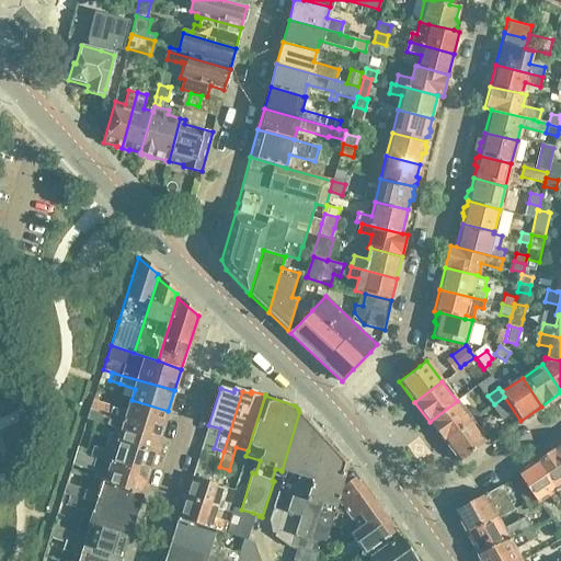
[(161,433),(168,411),(132,400),(128,411),(113,405),(93,400),(90,410),(161,433)]
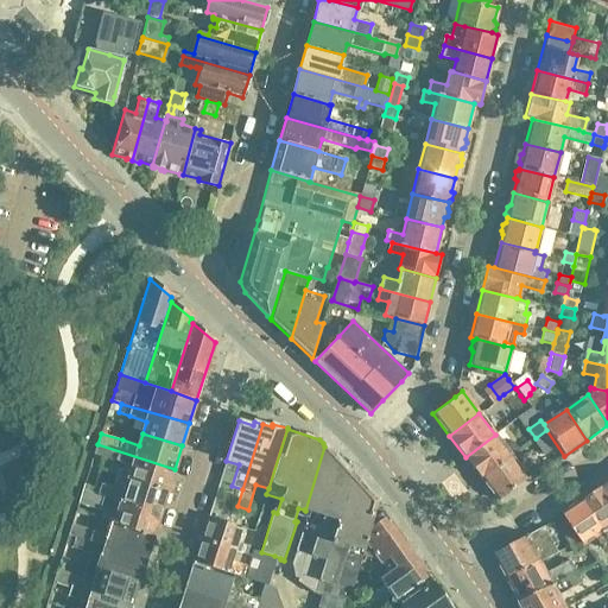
[(481,479),(519,450),(512,441),(504,447),(495,435),(466,457),(481,479)]
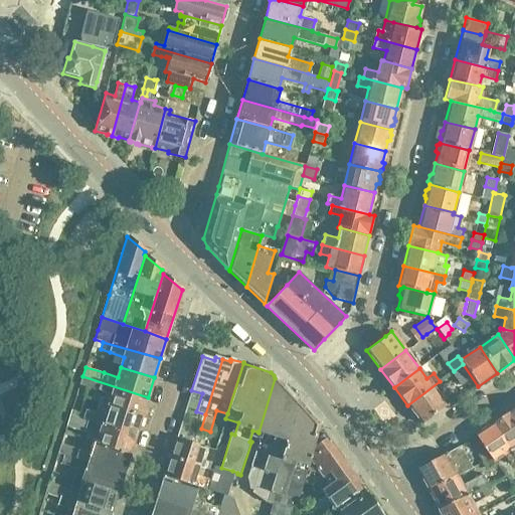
[(142,416),(148,397),(82,376),(81,375),(78,383),(98,389),(112,394),(108,405),(142,416)]
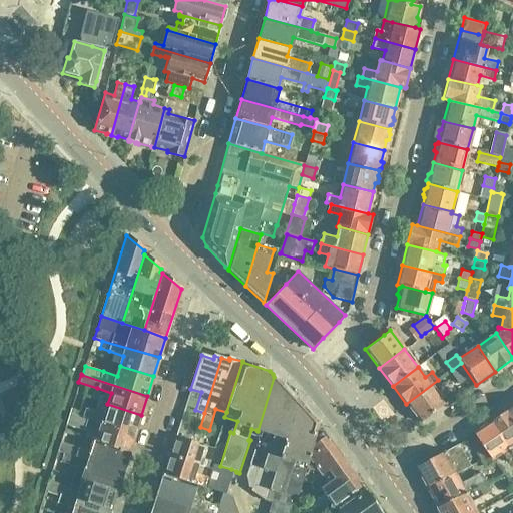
[(280,384),(274,377),(258,431),(261,432),(246,476),(248,487),(251,488),(250,491),(257,493),(270,502),(298,403),(280,384)]
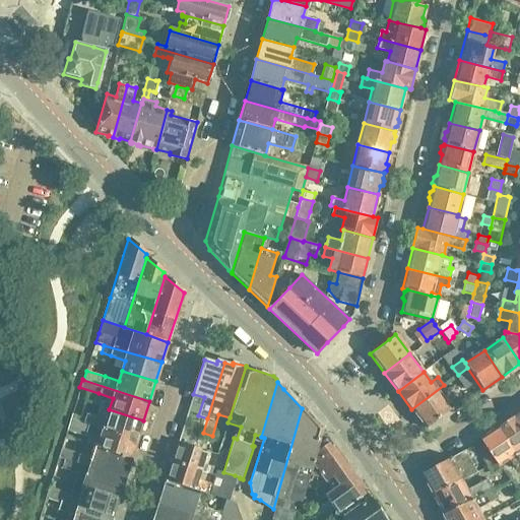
[(452,409),(443,397),(450,392),(444,385),(411,409),(426,428),(451,409),(452,409)]
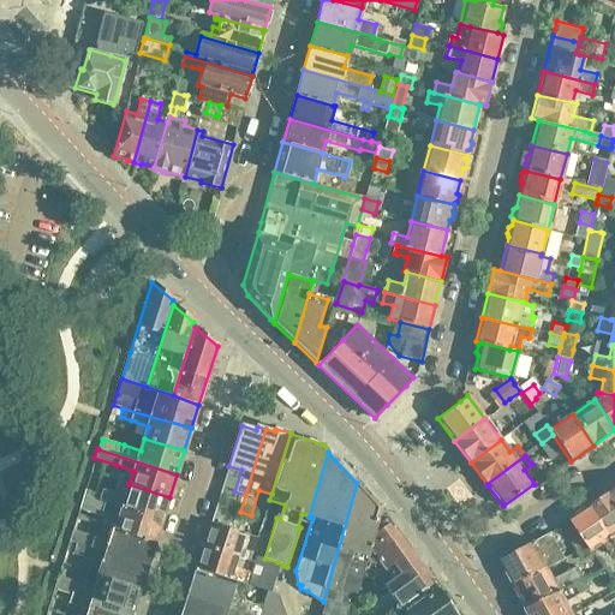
[(368,562),(375,531),(381,509),(357,483),(323,602),(320,614),(352,614),(354,610),(368,562)]
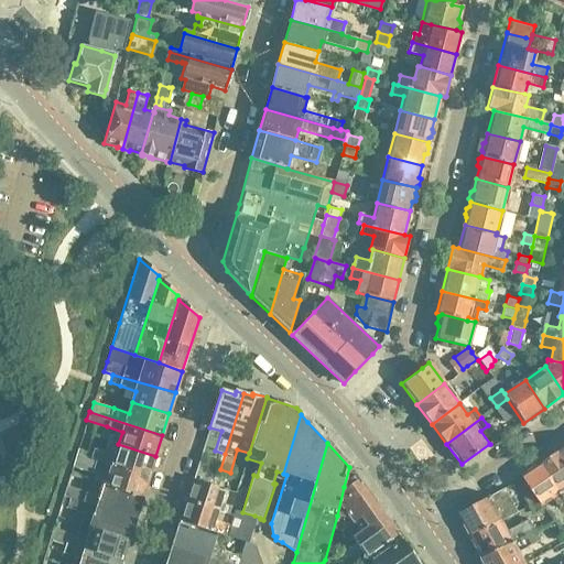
[(149,477),(155,456),(118,444),(115,456),(99,452),(80,445),(77,454),(149,477)]
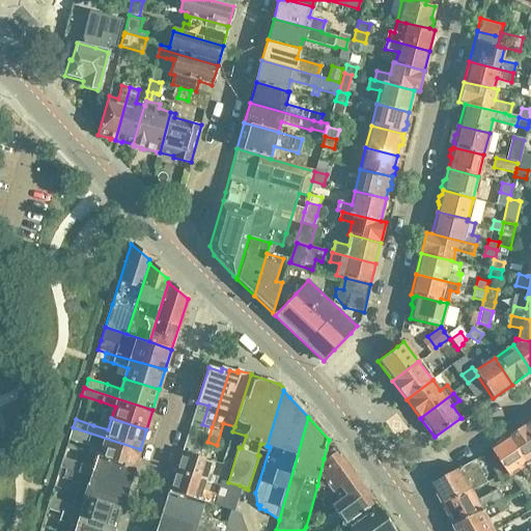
[(530,430),(527,425),(510,437),(530,468),(530,430)]
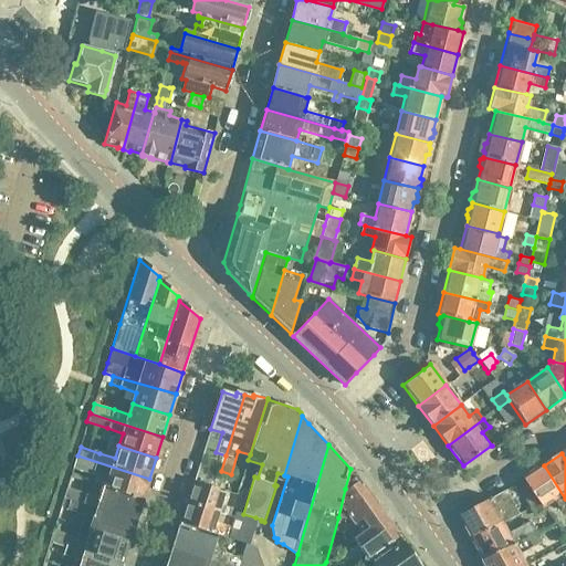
[(149,479),(77,456),(75,465),(108,475),(104,488),(143,500),(149,479)]
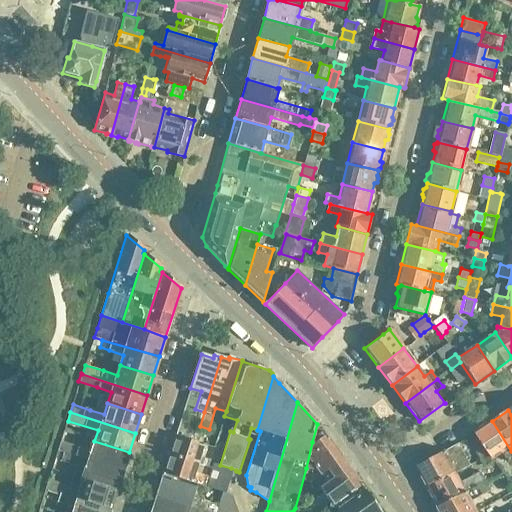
[(511,460),(511,451),(492,421),(475,433),(492,459),(502,453),(508,463),(511,460)]
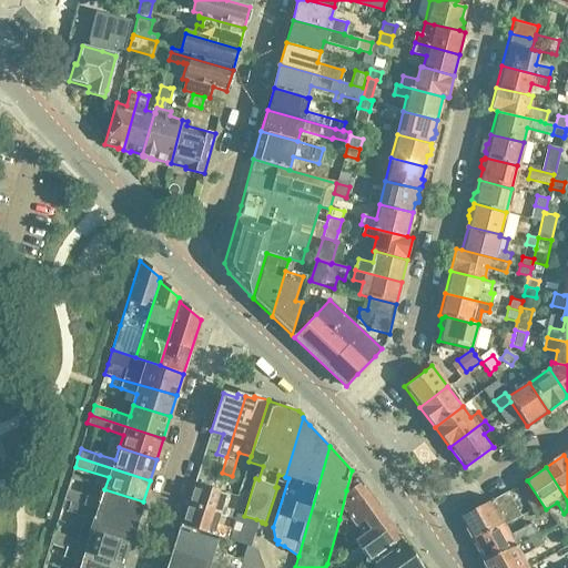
[(386,518),(357,478),(351,483),(353,486),(346,490),(340,519),(352,523),(362,536),(386,518)]
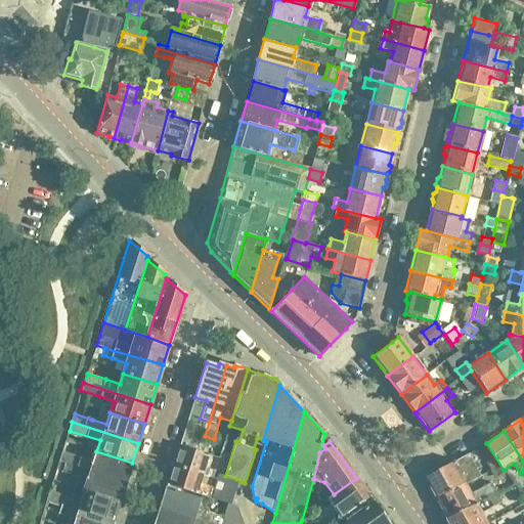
[(205,468),(209,454),(180,445),(174,465),(203,474),(217,478),(219,473),(215,472),(215,471),(205,468)]
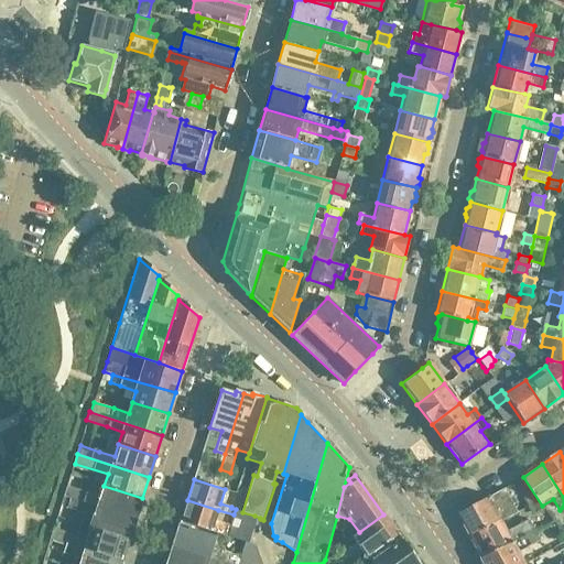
[(136,519),(142,498),(104,486),(100,497),(67,487),(64,496),(136,519)]
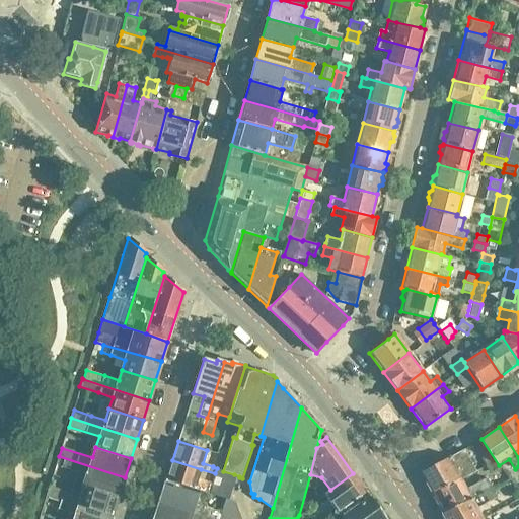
[(464,477),(476,470),(465,450),(451,458),(451,457),(422,472),(433,493),(464,476),(464,477)]
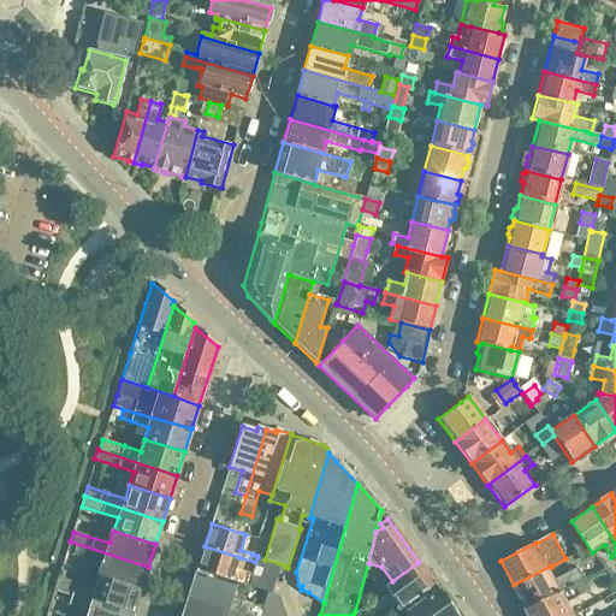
[(148,567),(70,542),(66,552),(76,556),(101,564),(98,576),(99,578),(140,591),(148,567)]
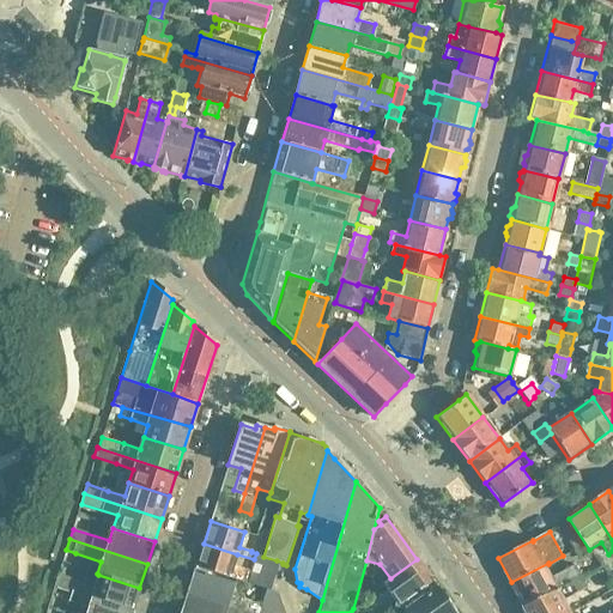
[(234,565),(237,554),(204,544),(196,566),(243,581),(247,570),(234,565)]
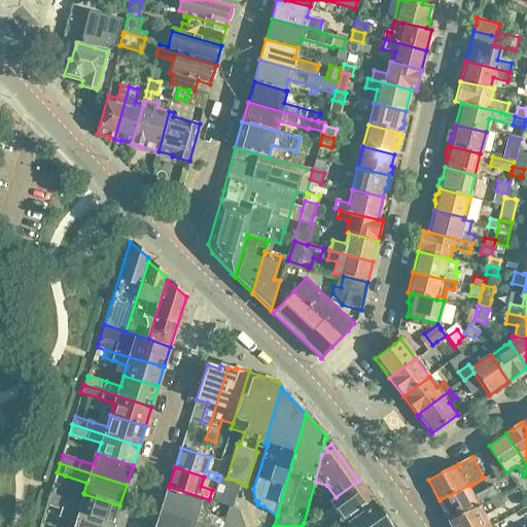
[(234,494),(238,482),(226,479),(219,477),(216,489),(234,494)]
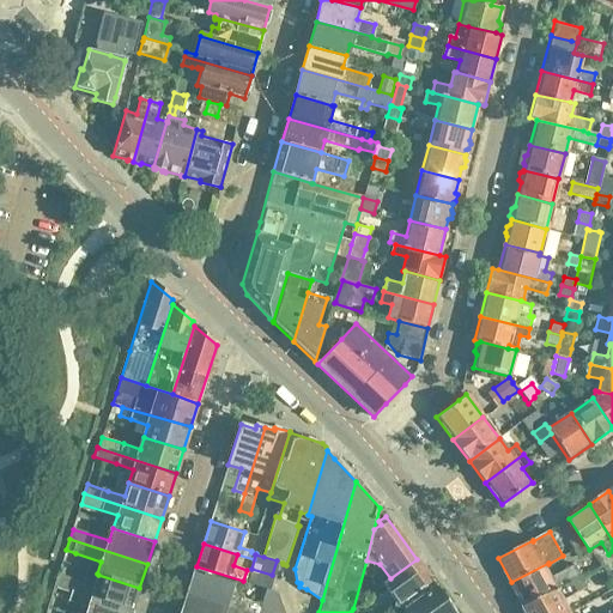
[(405,610),(436,586),(417,559),(390,578),(381,586),(393,602),(392,606),(405,610)]
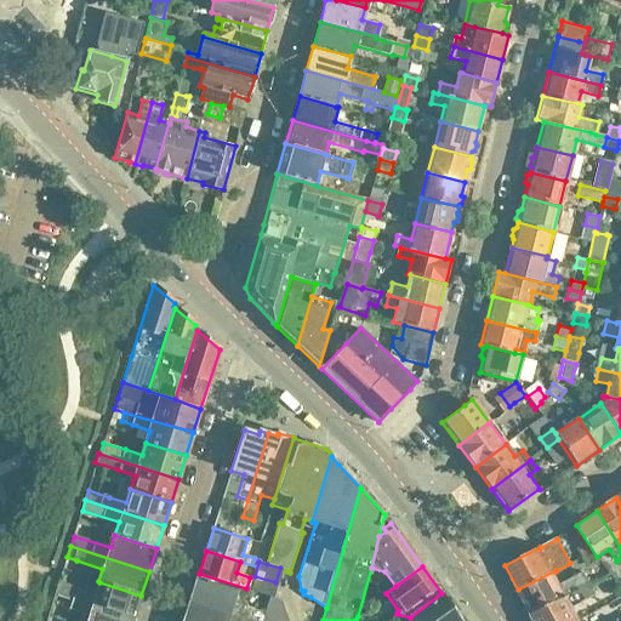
[(531,614),(587,585),(581,574),(563,585),(556,571),(556,570),(518,590),(531,614)]
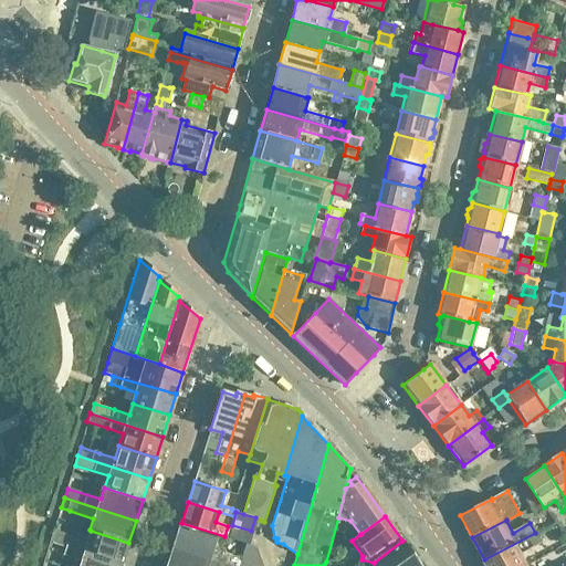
[(247,544),(251,531),(232,525),(228,538),(247,544)]
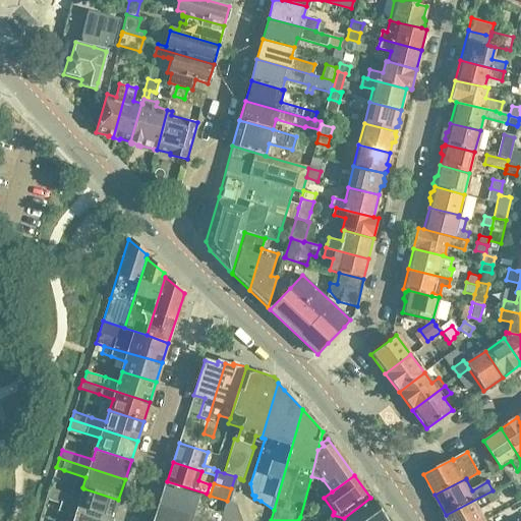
[(195,504),(197,495),(165,484),(159,504),(208,519),(209,519),(215,520),(219,520),(223,513),(195,504)]
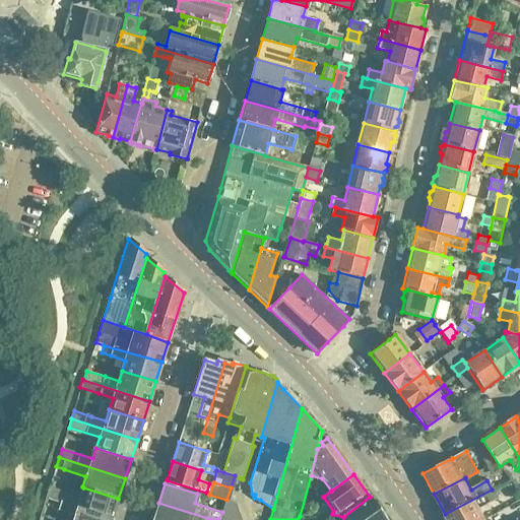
[(112,518),(118,499),(83,488),(80,497),(50,488),(47,497),(62,502),(112,518)]
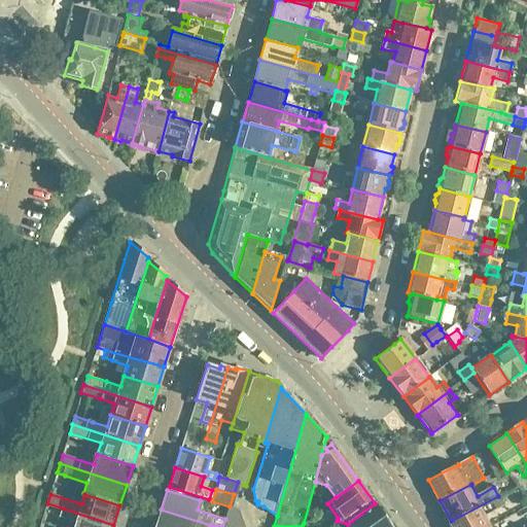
[(488,526),(493,525),(487,515),(503,506),(498,496),(451,521),(451,522),(451,523),(452,526),(488,526)]
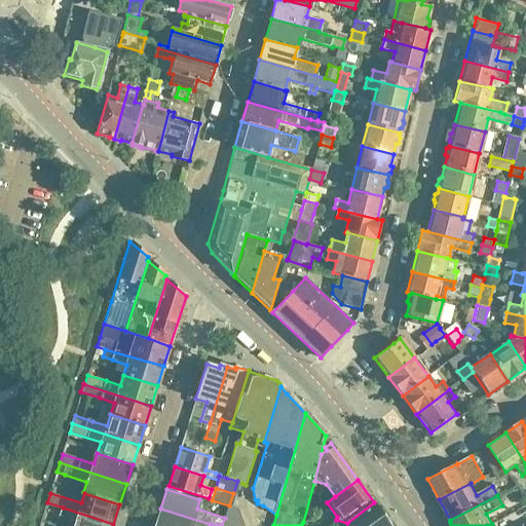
[(390,525),(374,502),(347,523),(336,520),(334,525),(390,525)]
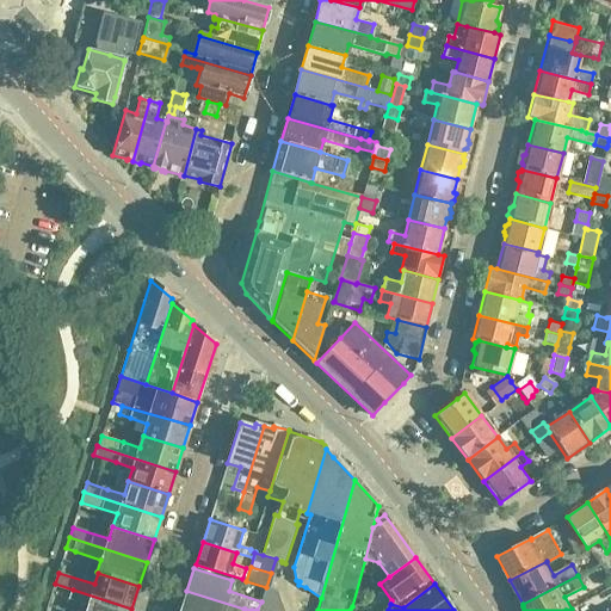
[(130,610),(131,609),(73,590),(69,600),(87,606),(85,610),(130,610)]
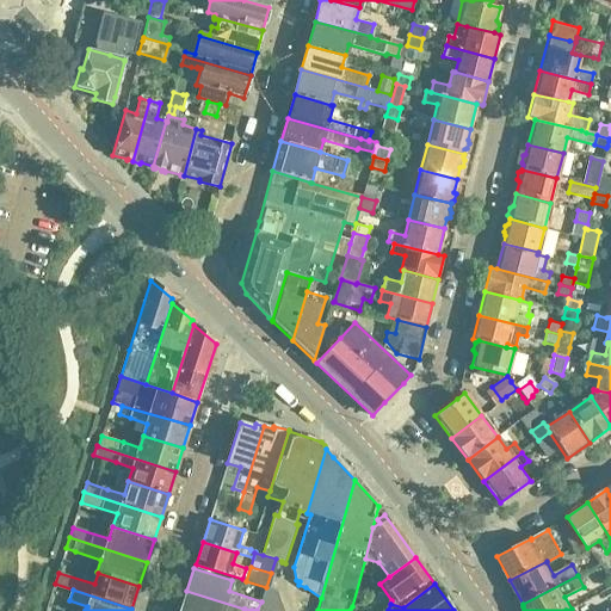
[(242,610),(244,609),(186,591),(179,610),(242,610)]
